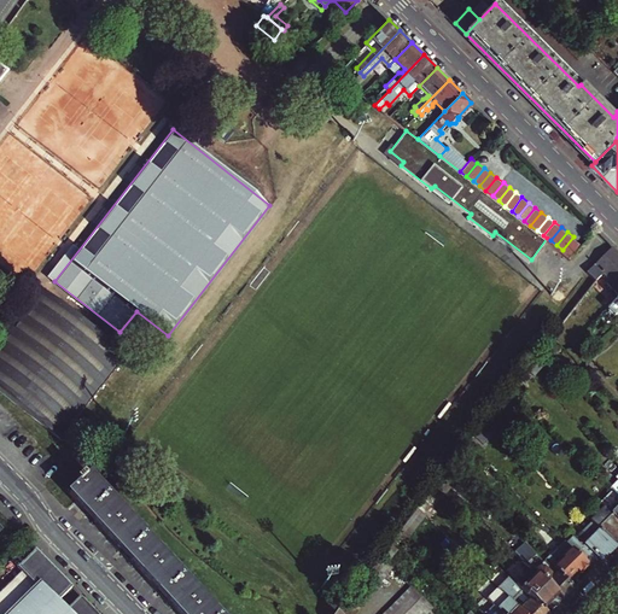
[(581,241),(573,237),(563,250),(570,255),(581,241)]
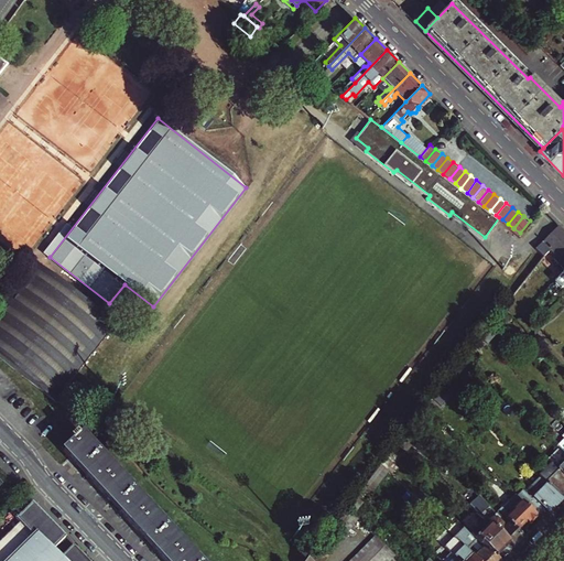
[(563,228),(557,223),(535,246),(546,254),(552,247),(556,252),(553,256),(563,267),(563,228)]
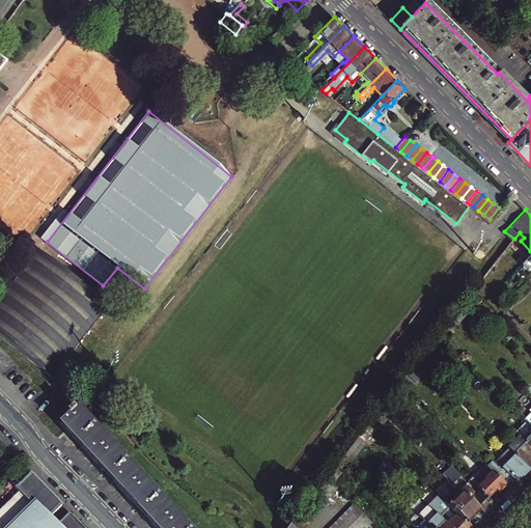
[(31,242),(0,281),(0,333),(7,339),(52,376),(109,304),(31,242)]
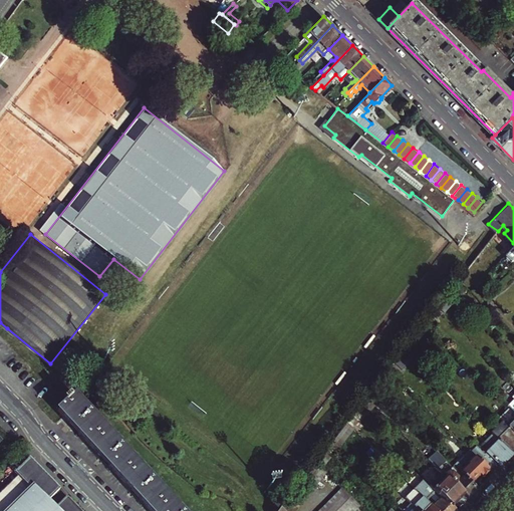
[(513,245),(505,255),(510,261),(513,257),(513,245)]
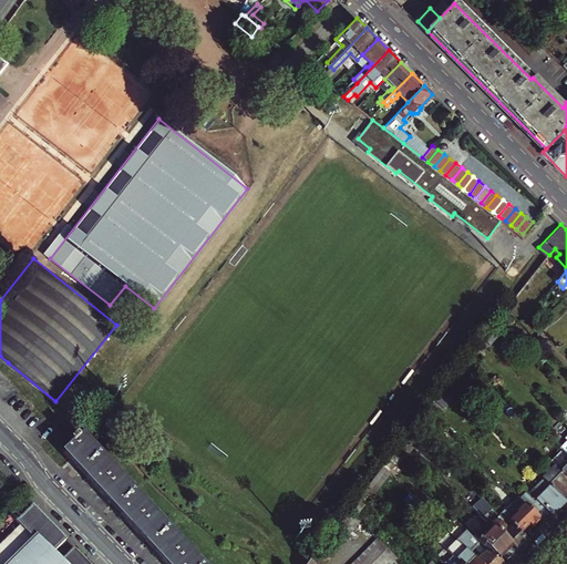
[(64,450),(169,563),(202,563),(101,454),(82,433),(79,437),(75,433),(70,438),(73,441),(64,450)]
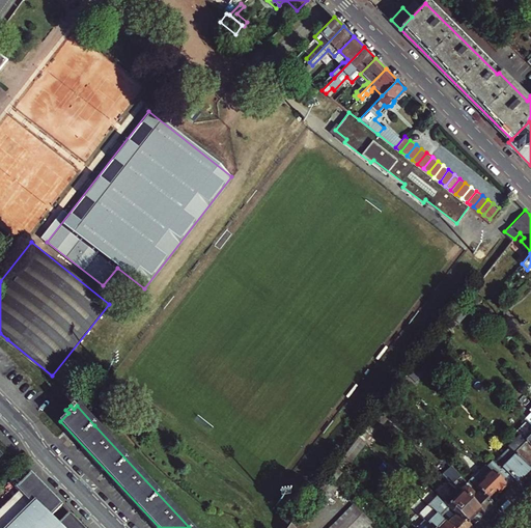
[(530,467),(530,466),(530,425),(526,420),(522,424),(529,432),(523,438),(520,434),(508,445),(510,446),(516,452),(530,467)]
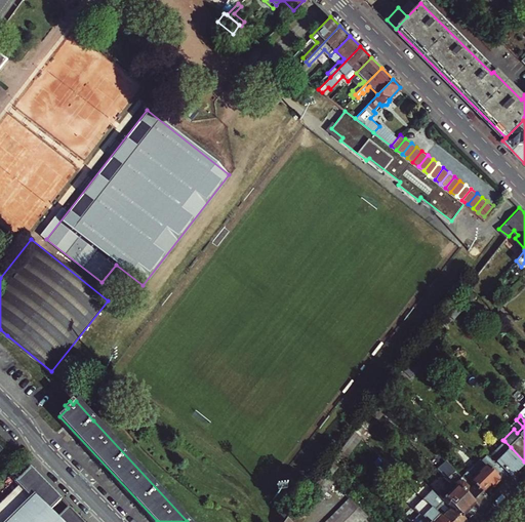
[(355,430),(348,439),(354,446),(362,436),(355,430)]
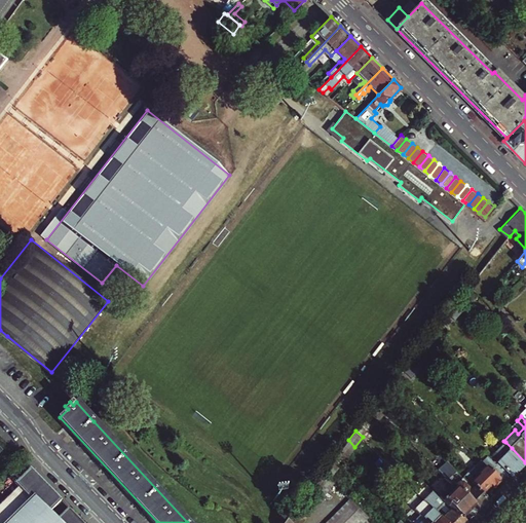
[(348,440),(340,450),(346,456),(354,447),(348,440)]
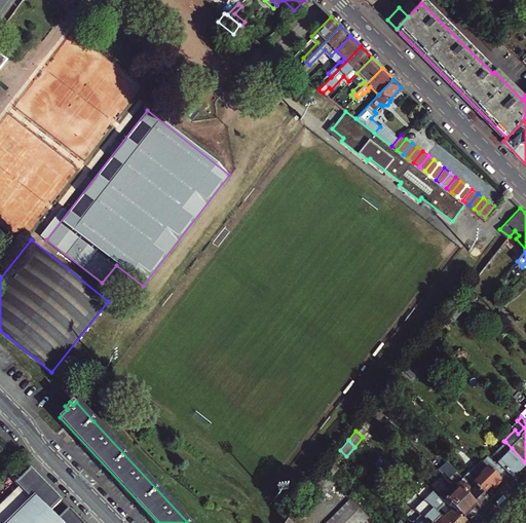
[(508,472),(512,476),(525,462),(512,448),(505,442),(498,449),(504,455),(497,461),(490,454),(482,462),(485,465),(499,479),(508,472)]
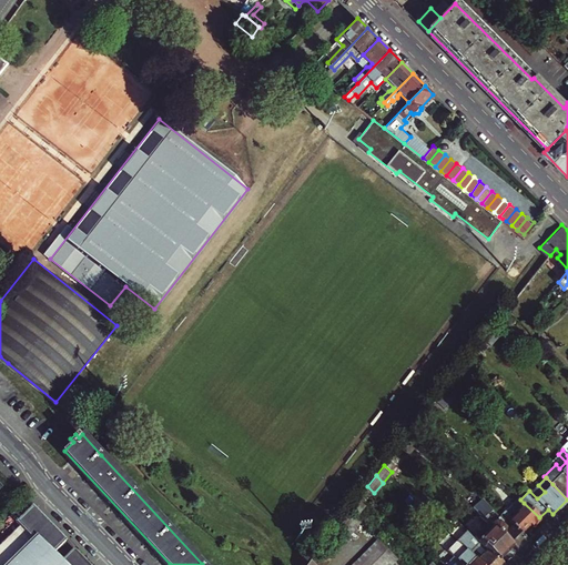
[(487,520),(492,524),(517,550),(527,541),(519,533),(511,525),(500,514),(495,518),(488,512),(493,506),(483,496),(473,505),(487,520)]
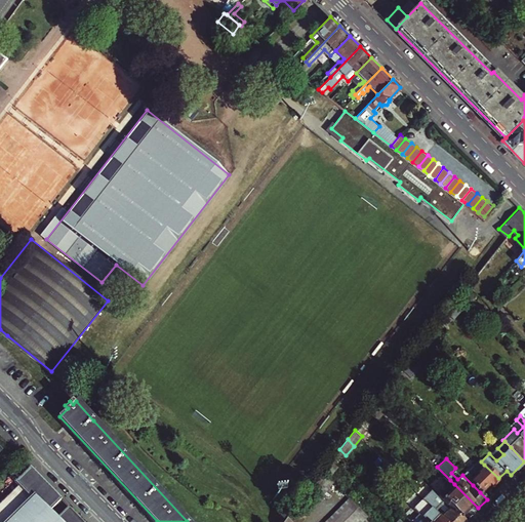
[(479,458),(467,471),(473,477),(484,465),(481,462),(479,458)]
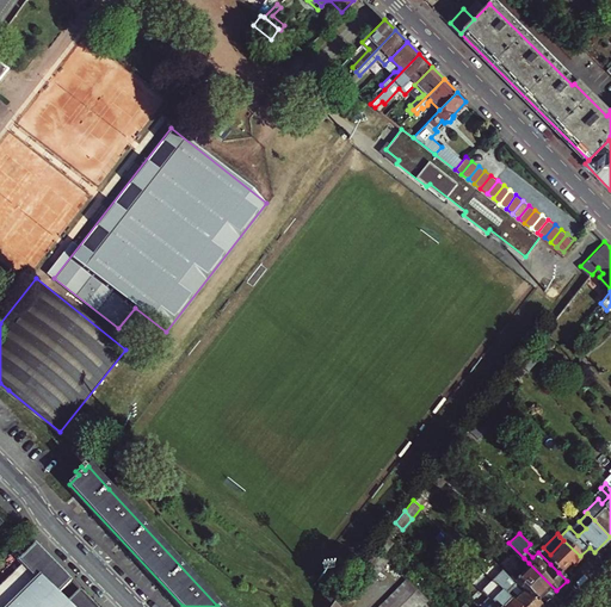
[(550,555),(543,547),(538,552),(550,564),(559,573),(569,563),(572,564),(580,556),(563,540),(550,555)]
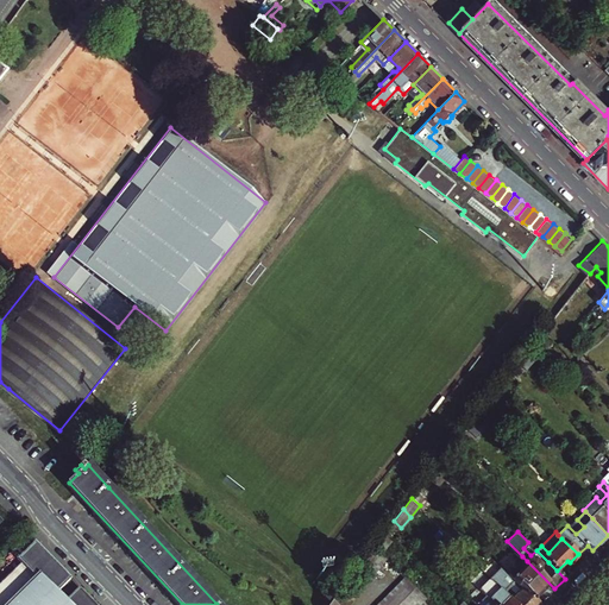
[(98,604),(80,585),(66,599),(57,591),(71,577),(35,540),(17,558),(19,560),(0,578),(0,604),(98,604)]
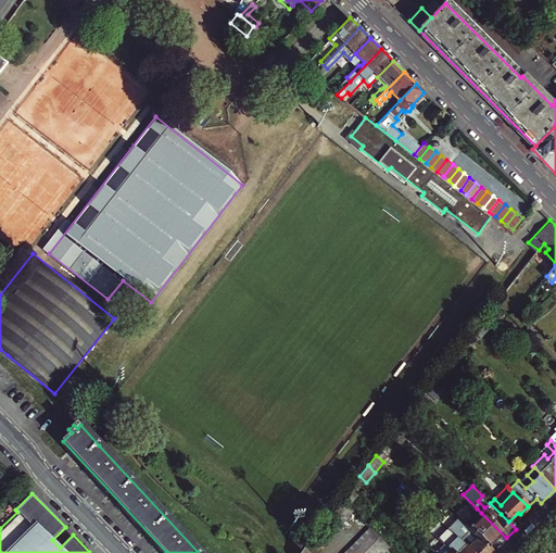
[(343,498),(339,503),(350,514),(354,508),(343,498)]
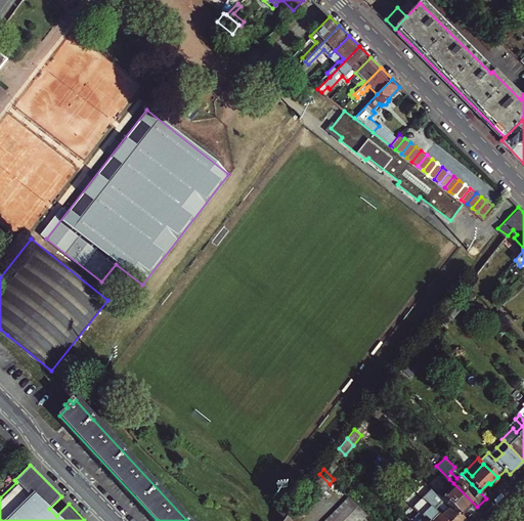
[(319,474),(315,479),(325,489),(330,484),(319,474)]
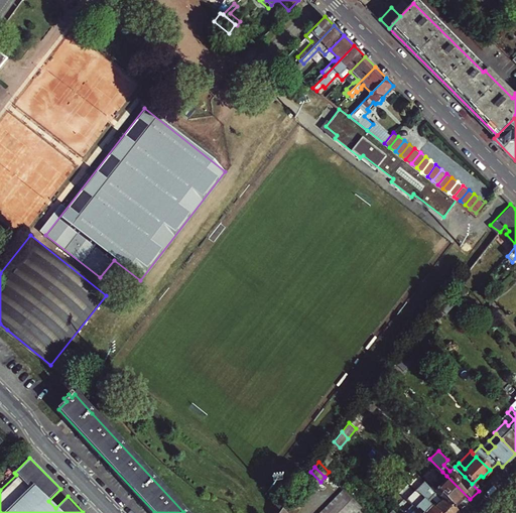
[(310,472),(306,477),(316,487),(320,482),(310,472)]
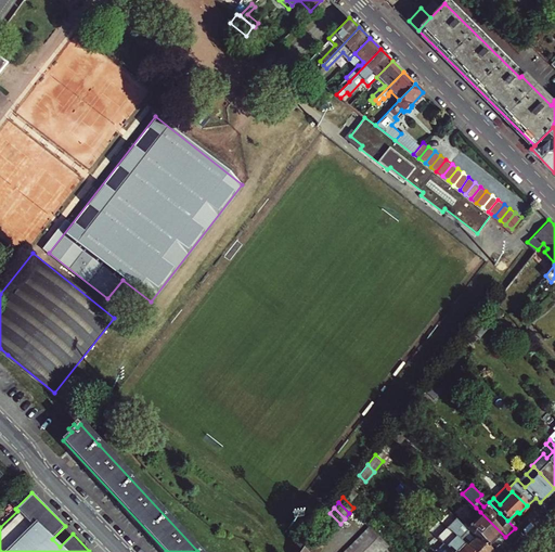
[(469,528),(487,544),(492,539),(498,544),(505,537),(480,512),(476,508),(463,522),(465,523),(469,528)]
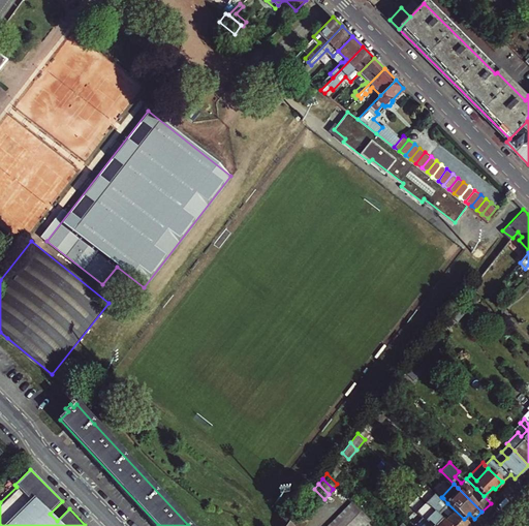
[(324,499),(314,489),(310,494),(320,504),(324,499)]
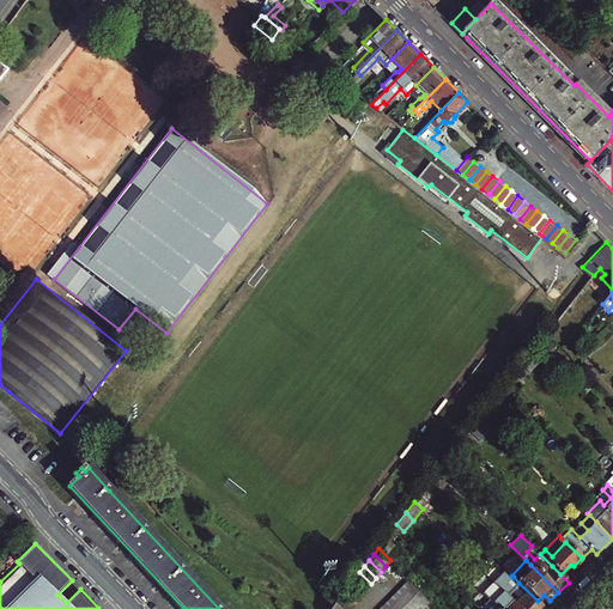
[(371,584),(359,572),(354,578),(366,590),(371,584)]
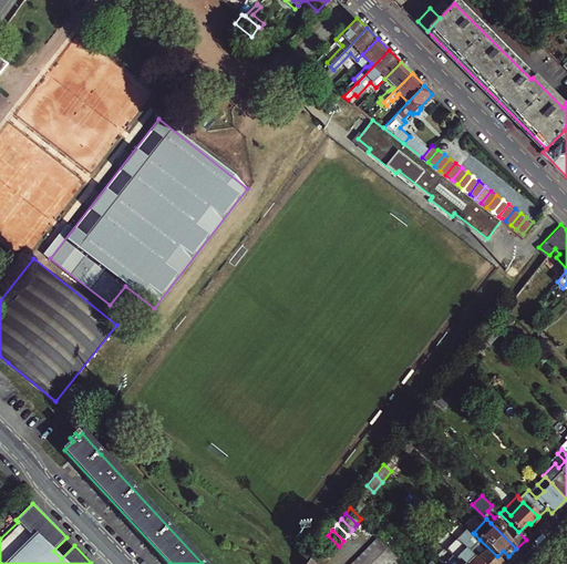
[(475,534),(470,540),(474,544),(480,540),(475,534)]
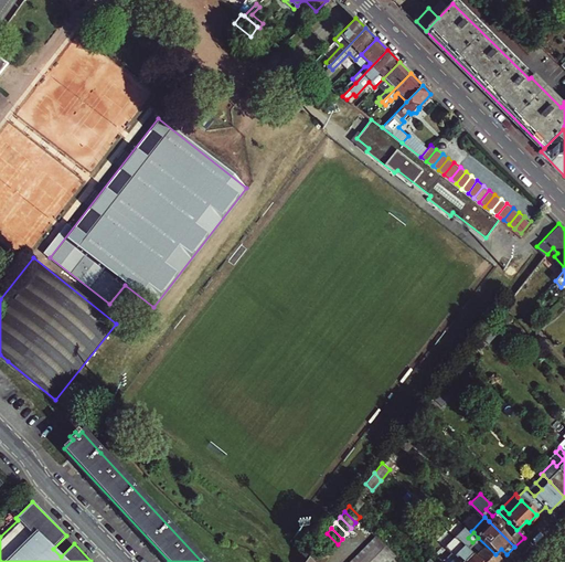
[(327,533),(322,540),(332,550),(338,544),(327,533)]
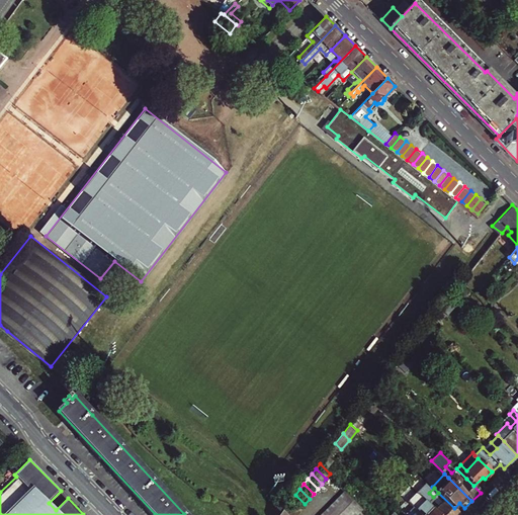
[(345,489),(340,494),(349,503),(354,498),(345,489)]
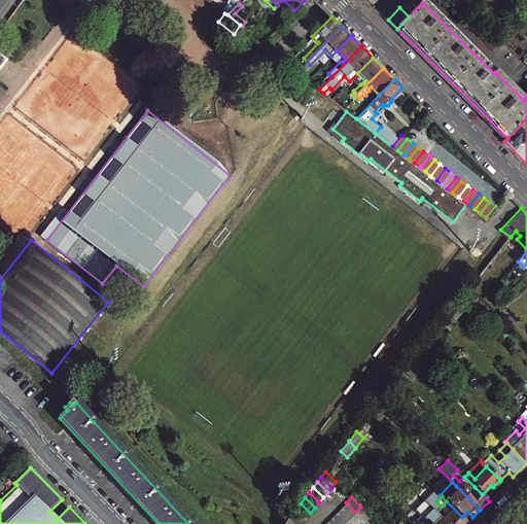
[(433,498),(429,503),(450,523),(465,523),(467,523),(462,517),(446,501),(441,505),(436,501),(433,498)]
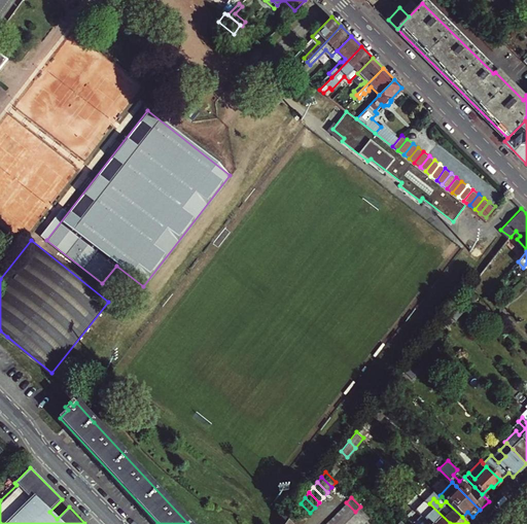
[(346,502),(342,508),(350,517),(355,512),(346,502)]
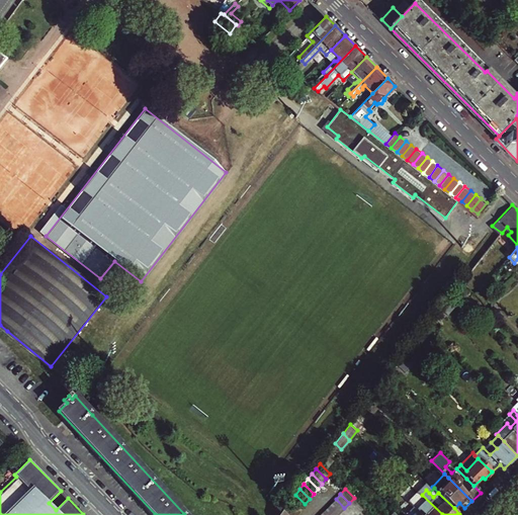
[(295,495),(291,500),(301,509),(305,504),(295,495)]
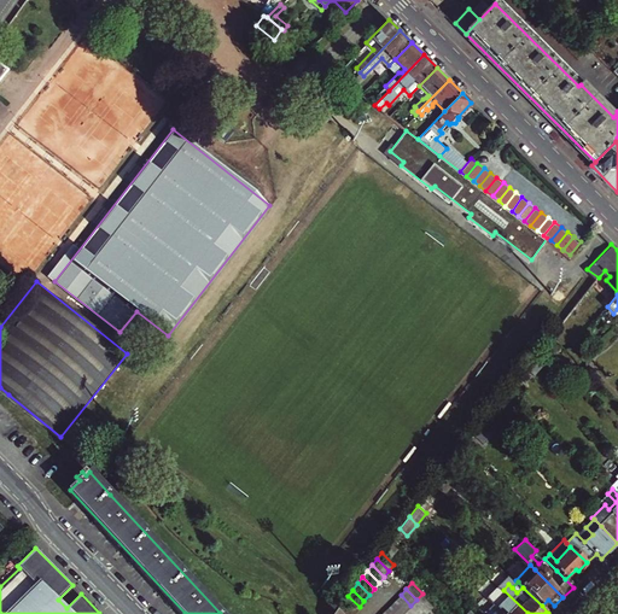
[(493,600),(506,613),(507,613),(528,613),(503,590),(493,600)]
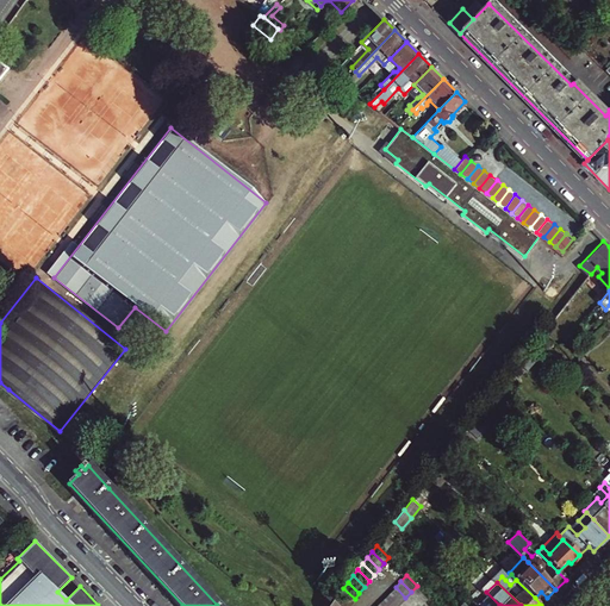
[(417,586),(411,592),(422,603),(428,597),(417,586)]
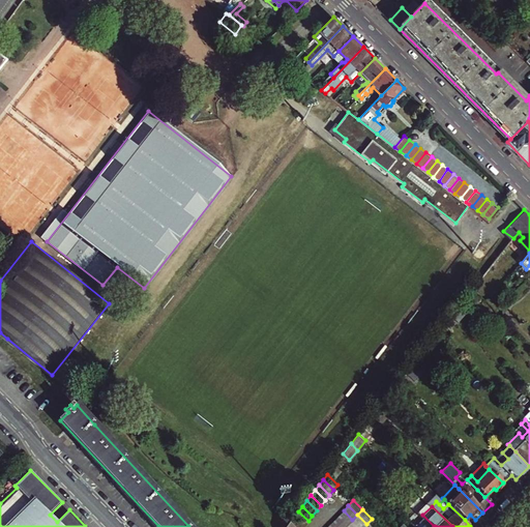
[(344,510),(339,516),(348,524),(352,520),(344,510)]
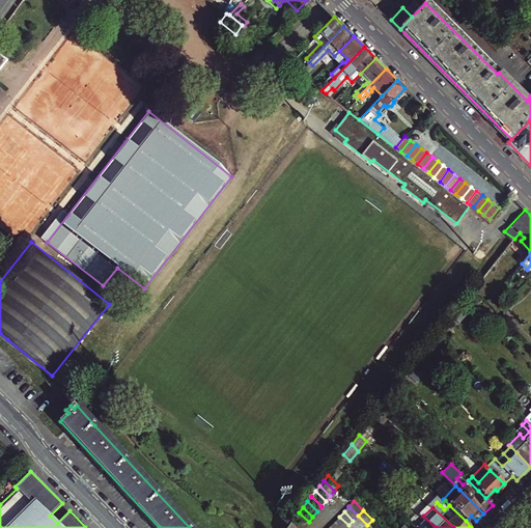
[(304,527),(309,522),(299,512),(294,518),(303,527),(304,527)]
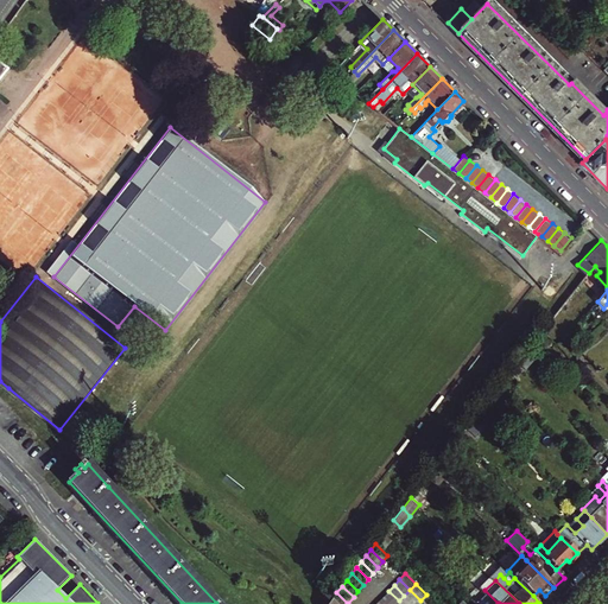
[(416,603),(420,601),(410,590),(404,596),(412,603),(416,603)]
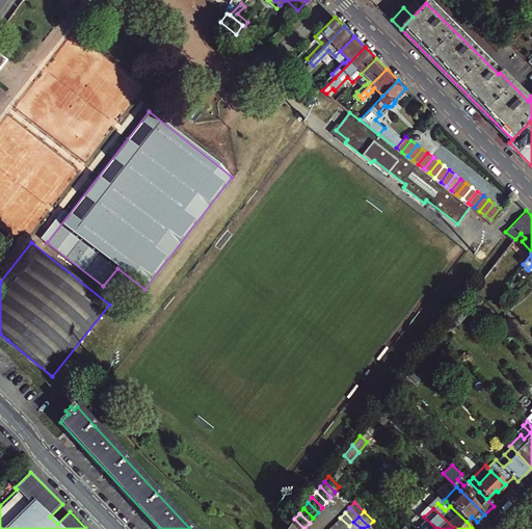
[(346,528),(349,526),(340,518),(335,522),(341,528),(346,528)]
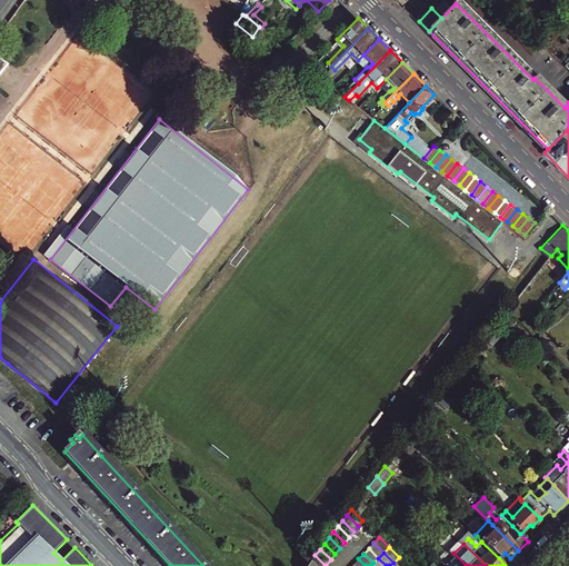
[(325,565),(315,555),(310,562),(315,565),(325,565)]
